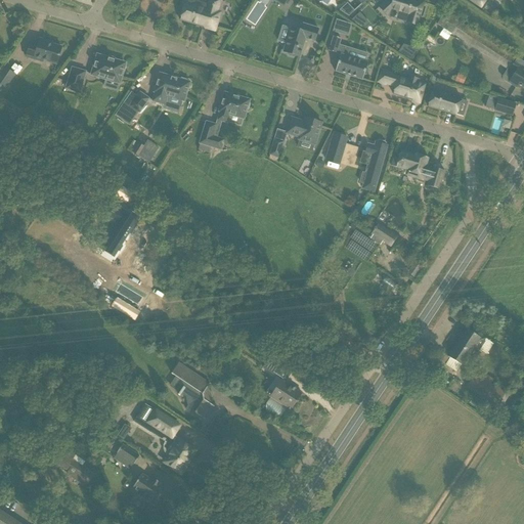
[(185,3),(180,20),(214,31),(220,13),(216,12),(220,1),(218,0),(209,0),(208,5),(198,2),(194,8),(185,5),(186,3),(185,3)]
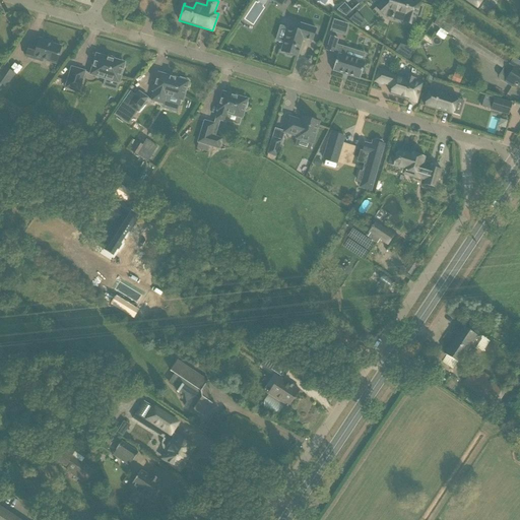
[(414,19),(420,3),(411,0),(383,0),(375,7),(384,16),(392,18),(392,17),(393,17),(394,15),(393,15),(393,13),(404,16),(402,22),(413,25),(414,19)]
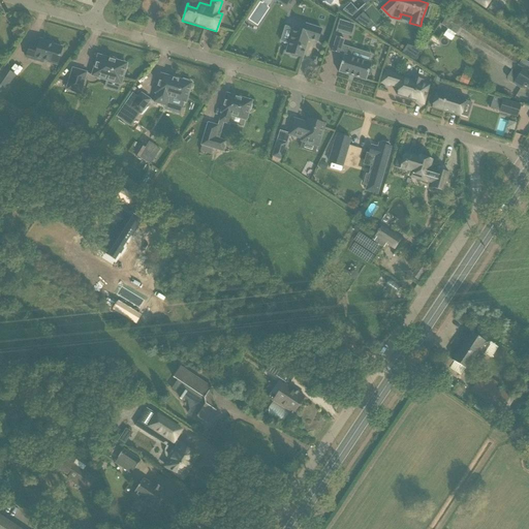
[(349,4),(342,10),(351,17),(356,12),(349,4)]
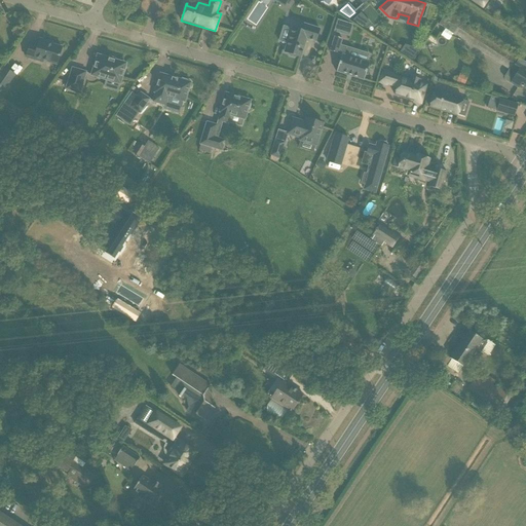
[(366,29),(372,23),(362,13),(355,20),(366,29)]
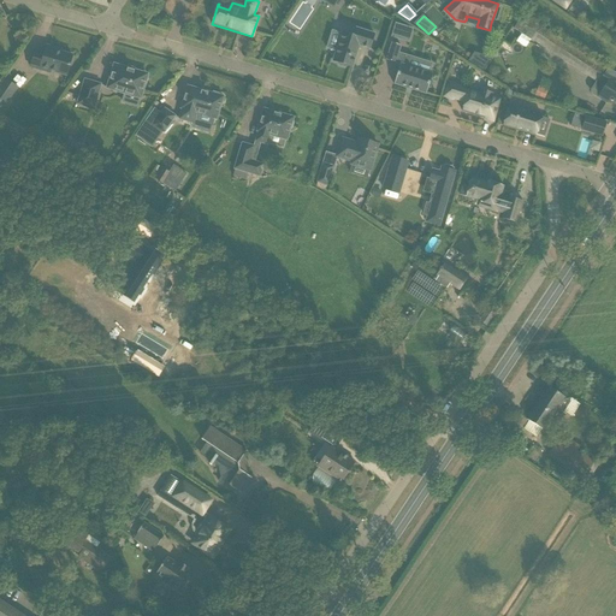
[(604,71),(521,17),(514,29),(597,83),(604,71)]
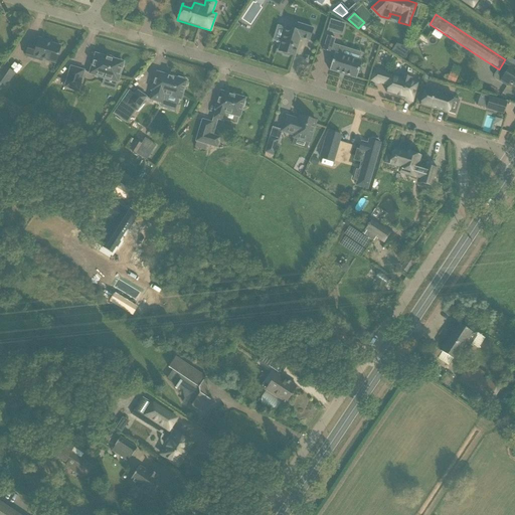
[(331,20),(327,31),(334,34),(338,22),(331,20)]
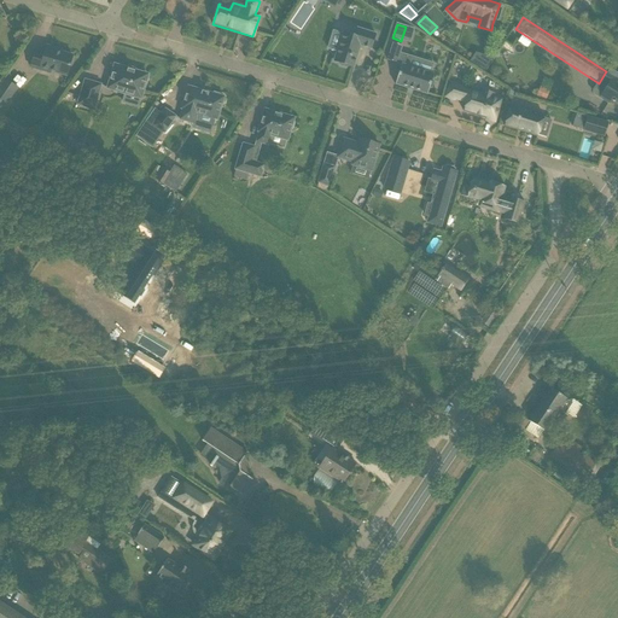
[(343,33),(333,62),(338,63),(340,65),(347,68),(349,66),(354,68),(360,46),(371,50),(375,34),(361,30),(357,29),(355,36),(343,33)]
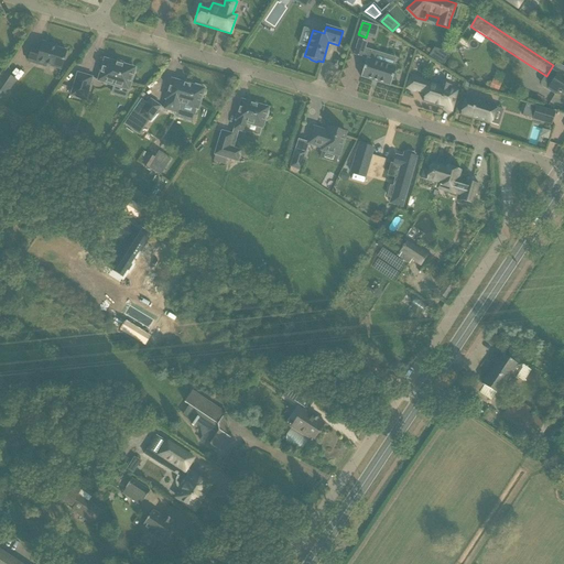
[(360,77),(387,86),(389,79),(390,80),(392,73),(391,73),(393,66),(375,61),(377,53),(365,49),(367,42),(358,40),(354,55),(366,60),(360,77)]
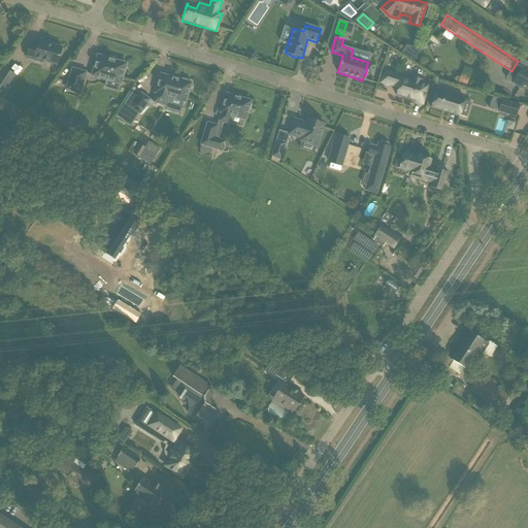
[(62,47),(52,44),(53,43),(40,39),(38,45),(30,43),(26,58),(42,63),(43,61),(57,65),(62,47)]
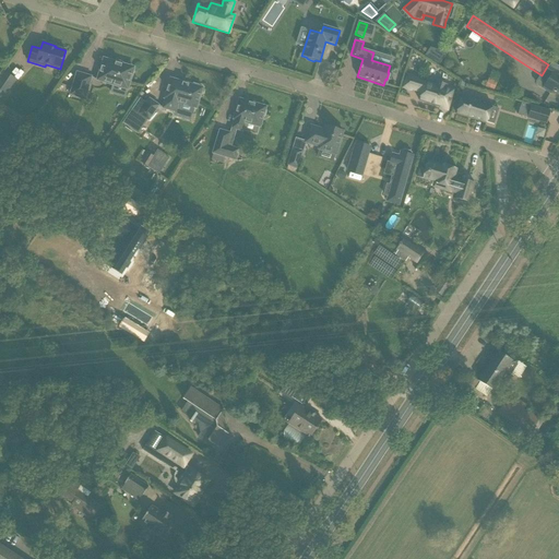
[(430,47),(427,58),(442,62),(445,51),(430,47)]
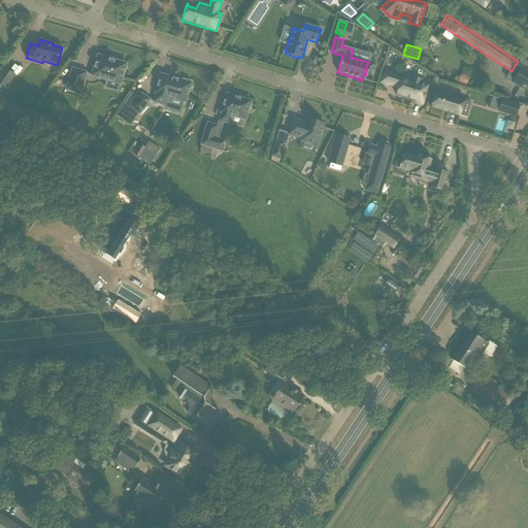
[(98,57),(93,75),(107,79),(108,77),(121,80),(123,73),(125,73),(126,68),(125,66),(126,65),(98,57)]
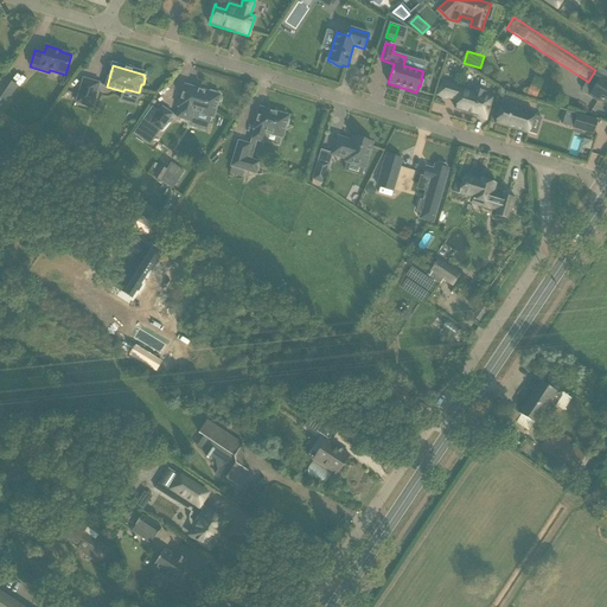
[(598,82),(589,96),(599,102),(600,98),(606,102),(606,72),(600,69),(598,72),(596,71),(592,78),(598,82)]
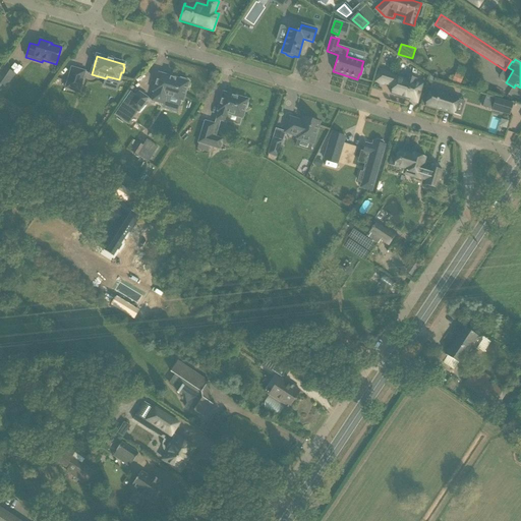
[(3,67),(0,71),(0,97),(15,75),(3,67)]
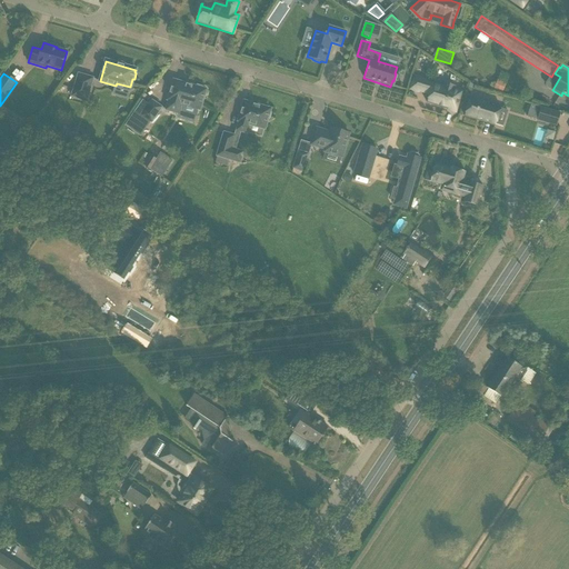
[(86,100),(92,79),(78,75),(72,96),(86,100)]
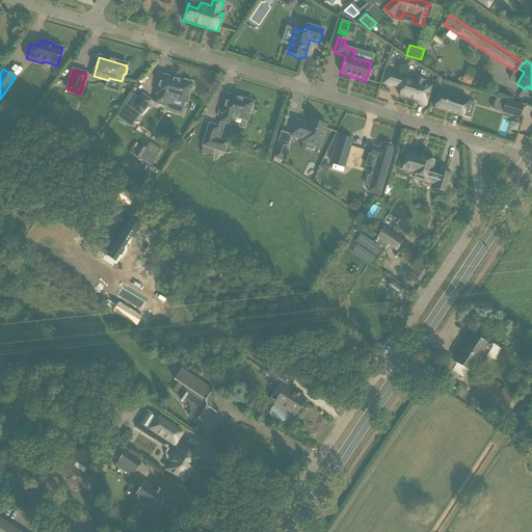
[(395,86),(399,75),(387,71),(382,84),(391,86),(392,85),(395,86)]
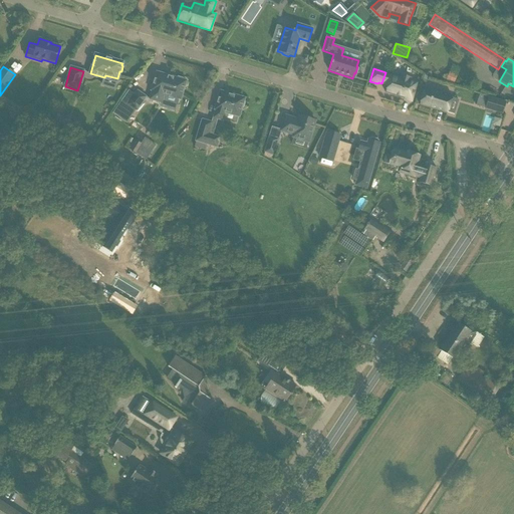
[(456,83),(458,73),(451,71),(448,80),(456,83)]
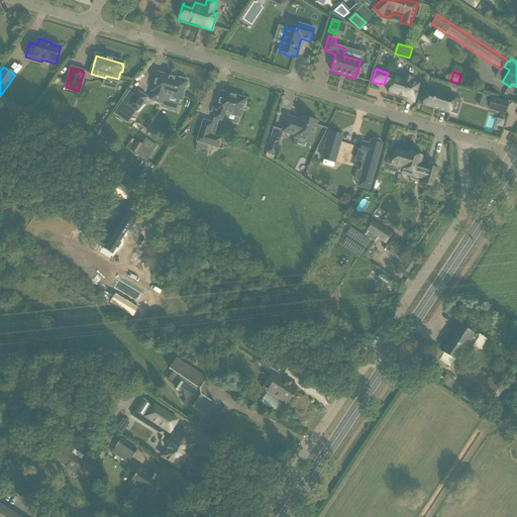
[(180,99),(181,100),(186,82),(185,82),(183,80),(179,78),(177,79),(158,74),(152,91),(153,91),(151,100),(163,103),(163,101),(178,106),(180,99)]
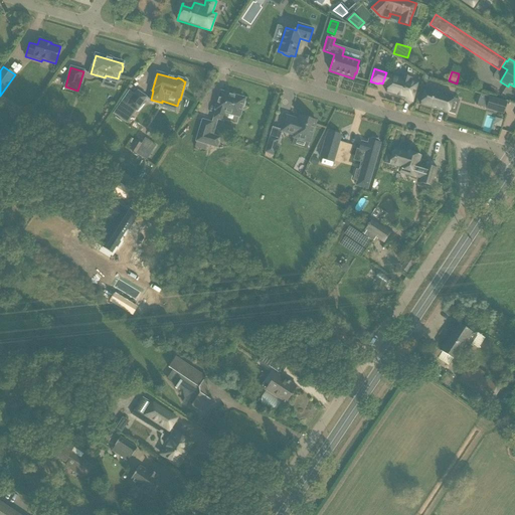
[(392,74),(386,94),(405,99),(404,100),(412,102),(417,82),(410,80),(411,78),(401,75),(400,77),(392,74)]
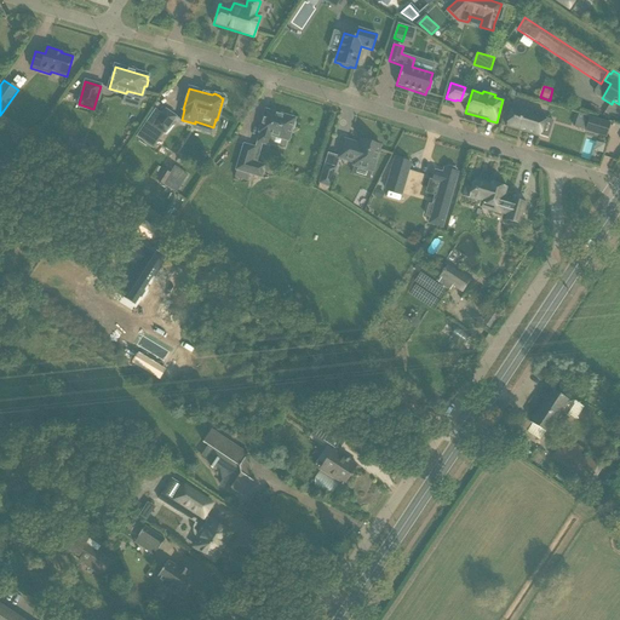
[(506,127),(539,137),(545,116),(512,107),(506,127)]
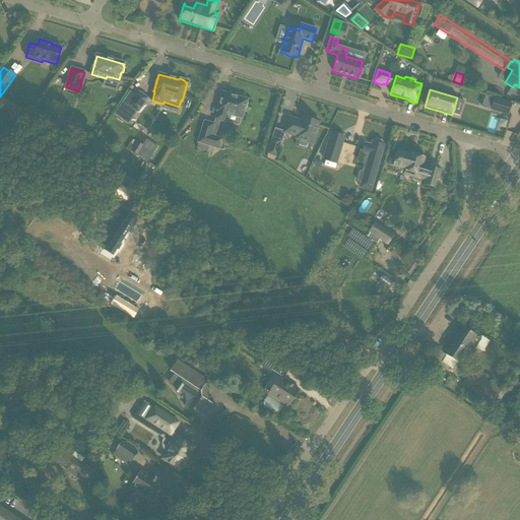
[(124,102),(115,115),(128,124),(137,111),(138,112),(147,99),(139,92),(136,96),(130,92),(124,102)]
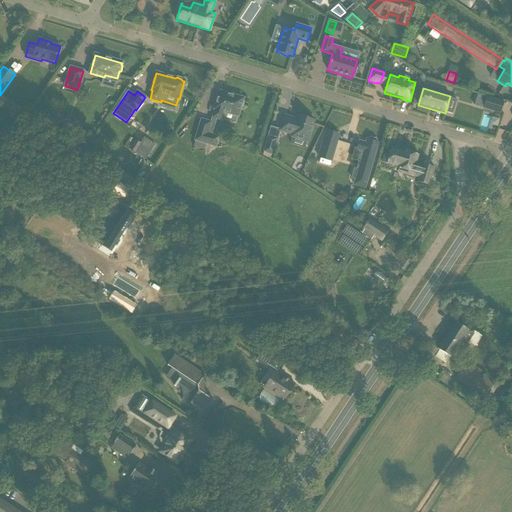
[(216,109),(213,117),(217,118),(221,119),(223,112),(237,116),(238,116),(240,108),(242,107),(243,102),(242,100),(243,99),(220,92),(217,101),(214,109),(216,109)]
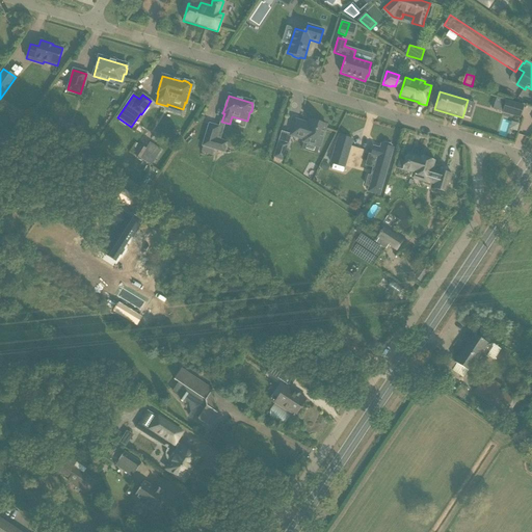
[(496,98),(493,109),(502,112),(520,117),(524,106),(505,101),(496,98)]
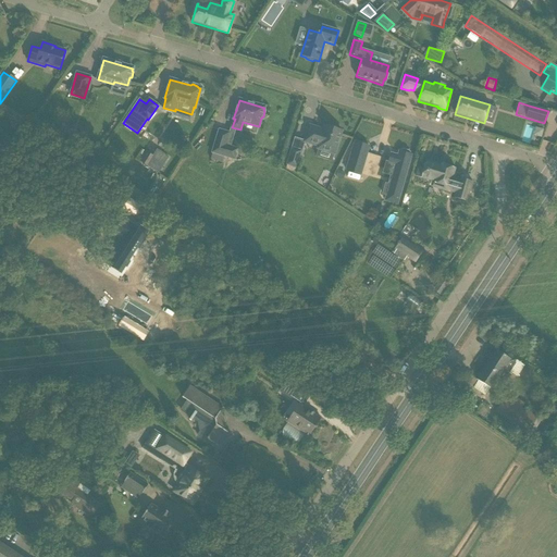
[(63,125),(57,135),(70,144),(73,138),(66,133),(69,130),(63,125)]
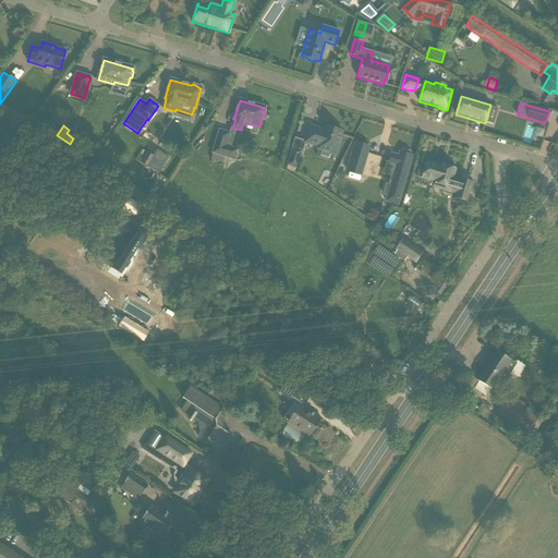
[(317,148),(316,150),(335,156),(342,131),(338,130),(337,128),(331,126),(329,128),(325,126),(324,130),(310,125),(304,144),(317,148)]
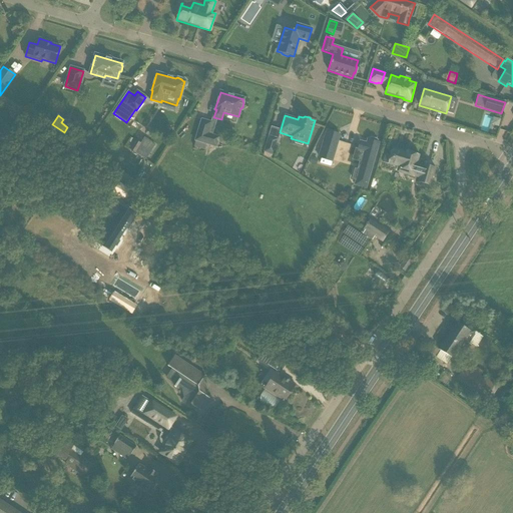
[(201,118),(194,141),(195,141),(206,144),(216,147),(220,136),(212,134),(209,133),(212,122),(201,118)]
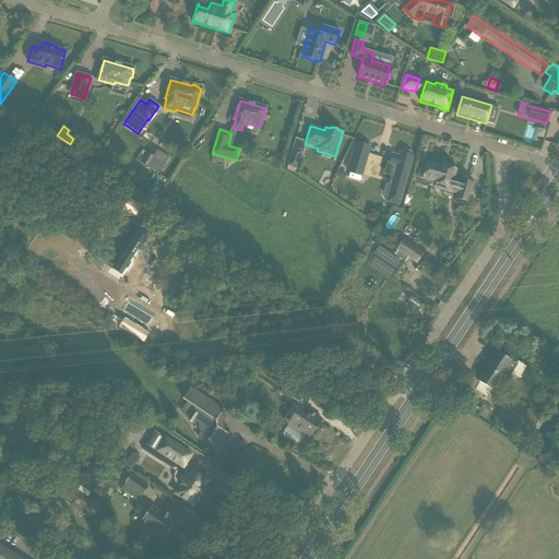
[(356,143),(347,173),(361,177),(370,146),(356,143)]
